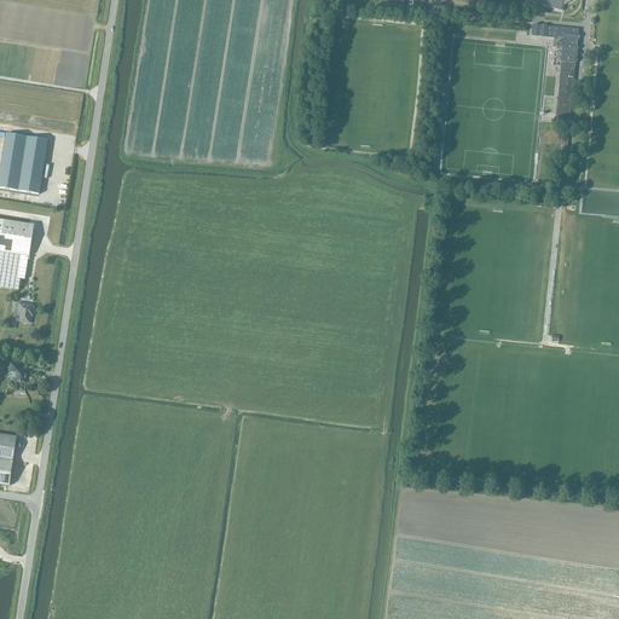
[(544,0),(543,6),(562,11),(563,6),(573,0),(544,0)]
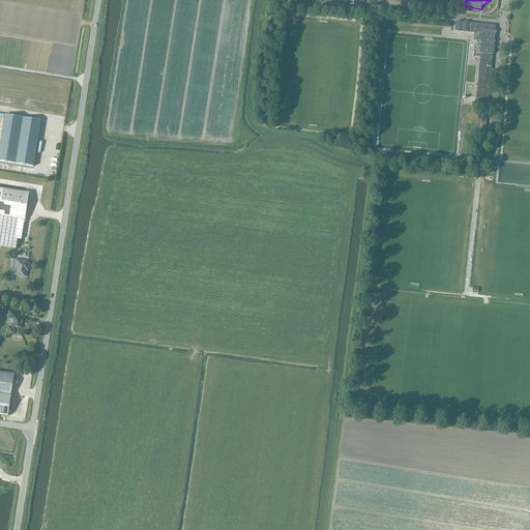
[(476,101),(488,102),(490,83),(493,55),(494,53),(494,52),(493,50),(495,48),(495,47),(494,45),(495,42),(495,41),(494,39),(495,35),(495,34),(496,32),(496,30),(496,29),(495,29),(496,25),(469,23),(455,22),(454,31),(468,32),(474,33),(474,35),(473,36),(476,40),(477,39),(480,40),(481,43),(480,46),(481,49),(479,51),(480,54),(476,101)]
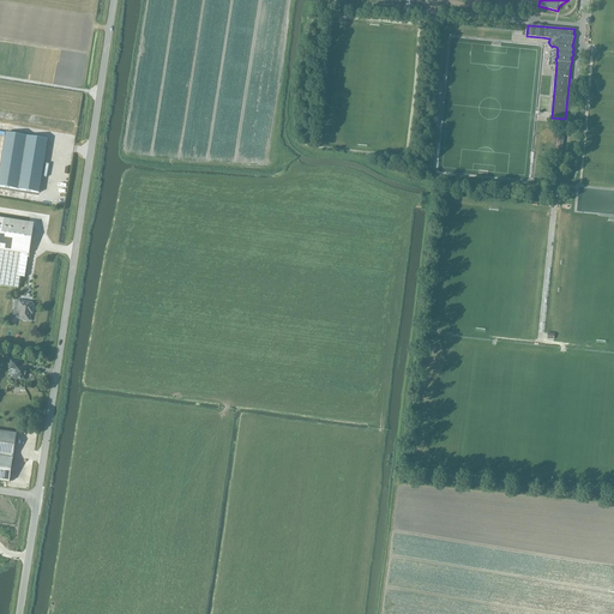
[(0,169),(0,187),(38,193),(47,139),(6,133),(0,169)]
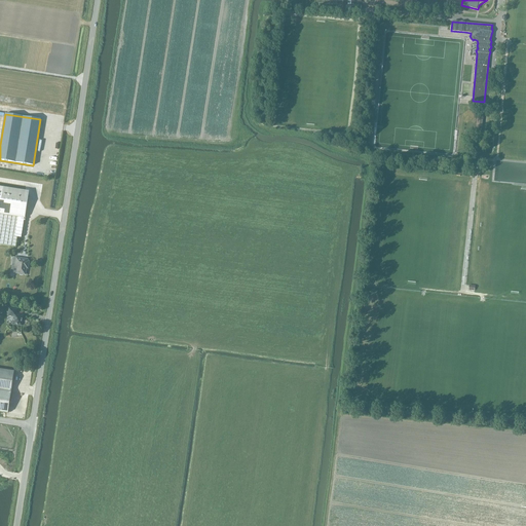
[(29,191),(3,187),(0,207),(0,214),(20,217),(15,237),(17,237),(22,238),(25,218),(29,191)]
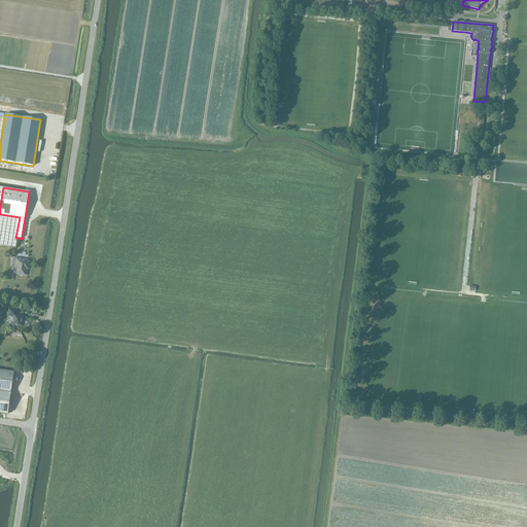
[(0,245),(15,248),(18,238),(15,238),(20,217),(0,214),(0,245)]
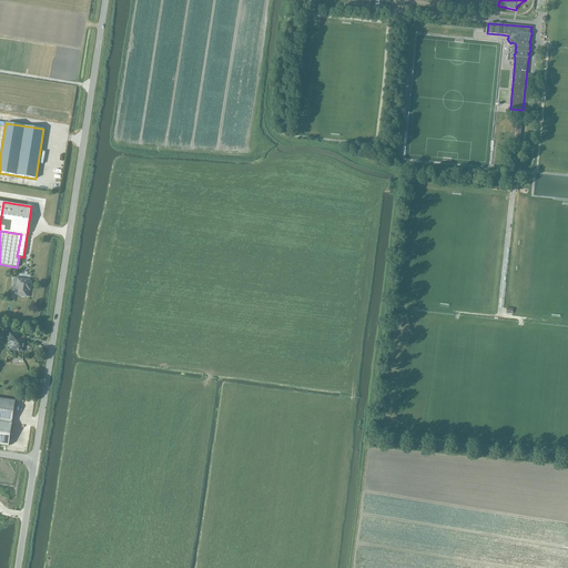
[(17,287),(19,288),(18,295),(27,296),(28,290),(30,290),(31,283),(27,282),(27,281),(24,281),(24,280),(18,280),(17,287)]
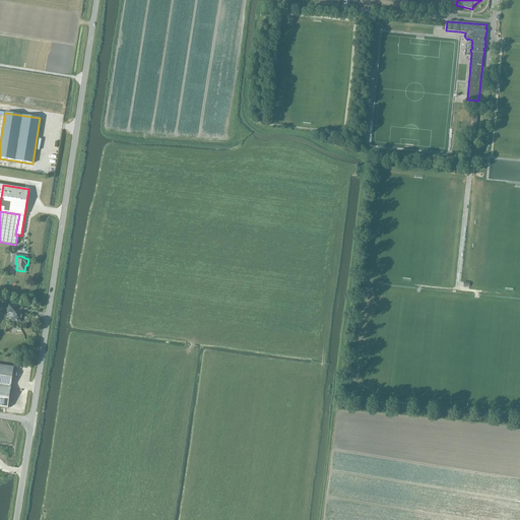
[(16,311),(16,307),(9,305),(8,312),(13,313),(12,320),(21,322),(22,312),(16,311)]
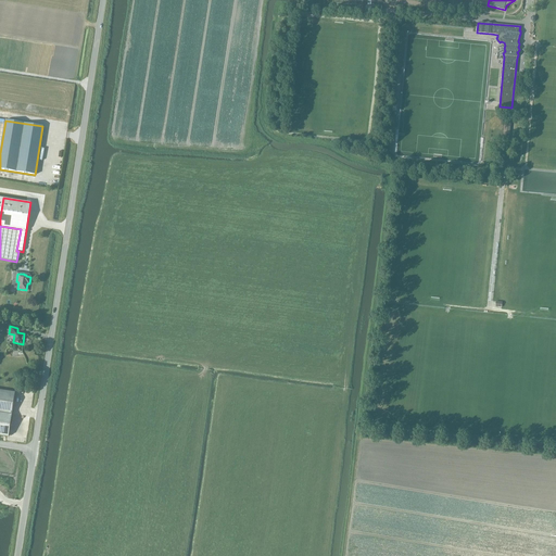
[(0,434),(9,437),(15,392),(0,390),(0,434)]
